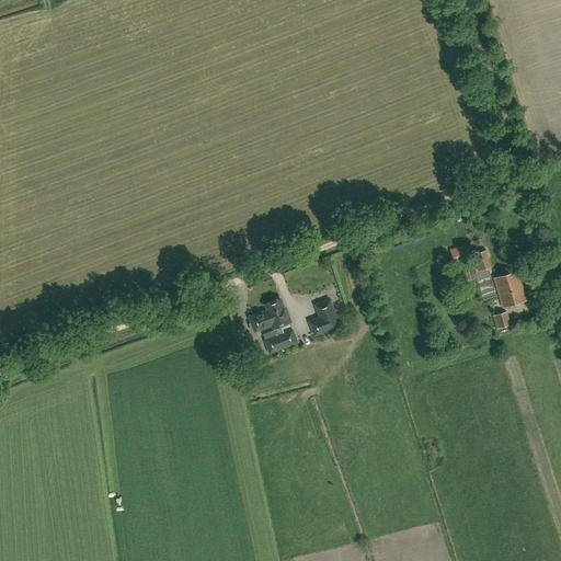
[(468,255),(465,244),(451,249),(454,259),(468,255)]
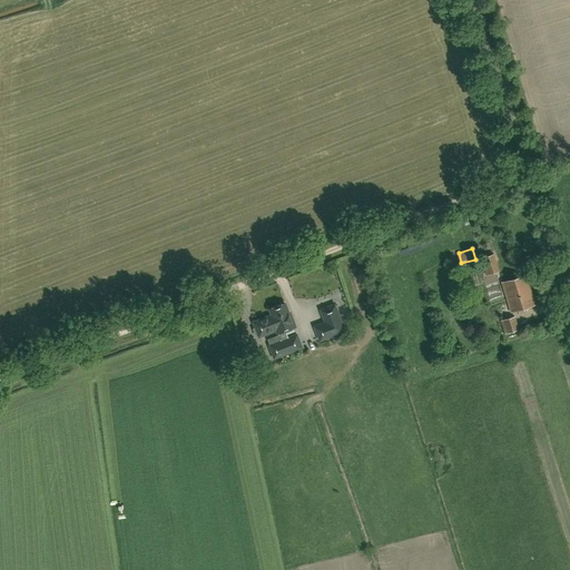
[(494,253),(482,257),(487,274),(500,271),(494,253)]
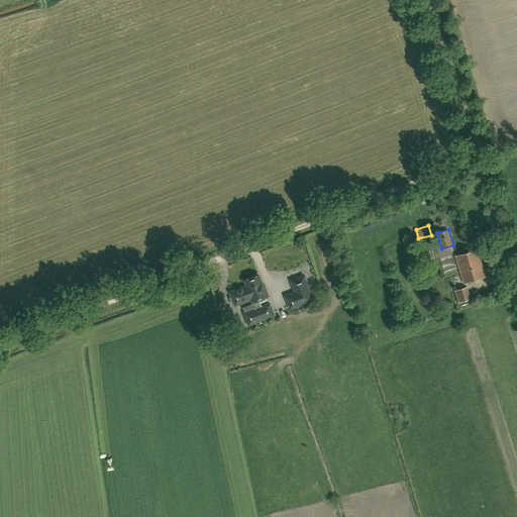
[(478,249),(456,255),(463,282),(486,276),(478,249)]
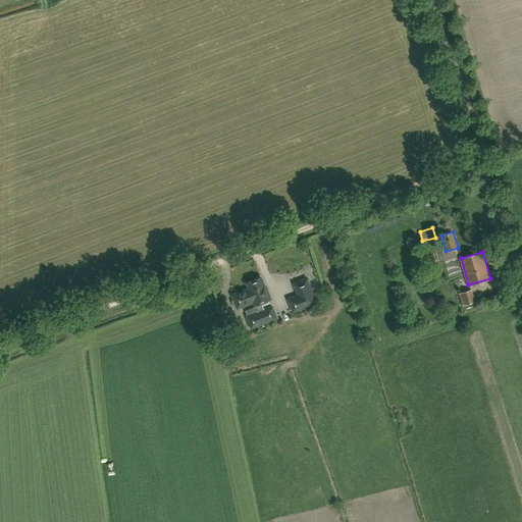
[(451,274),(463,272),(461,262),(449,264),(451,274)]
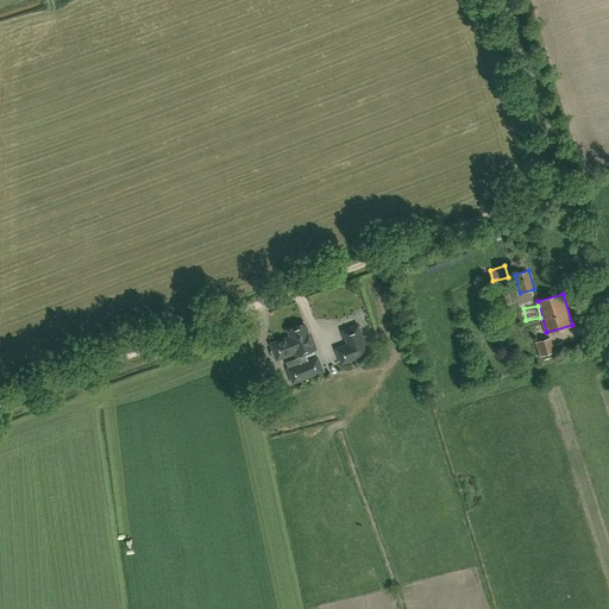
[(332,346),(339,364),(368,352),(357,322),(339,330),(344,341),(332,346)]
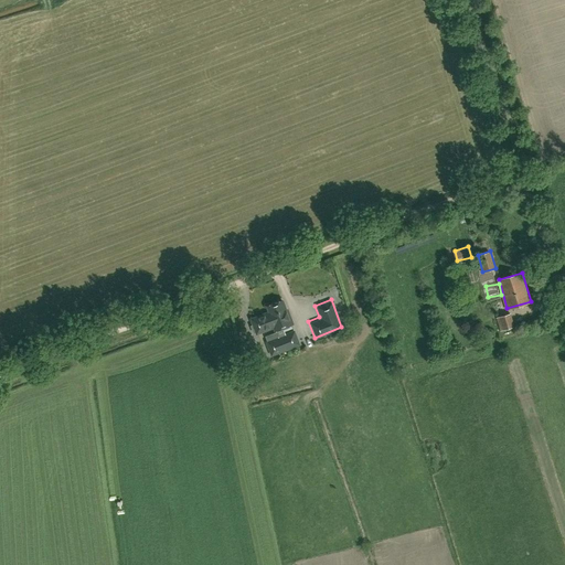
[(267,342),(273,354),(292,347),(287,334),(286,334),(283,328),(294,323),(289,315),(288,315),(283,300),(280,301),(278,300),(274,302),(273,305),(268,306),(270,311),(252,319),(254,324),(251,326),(254,334),(257,332),(257,333),(274,327),(276,330),(279,338),(267,342)]
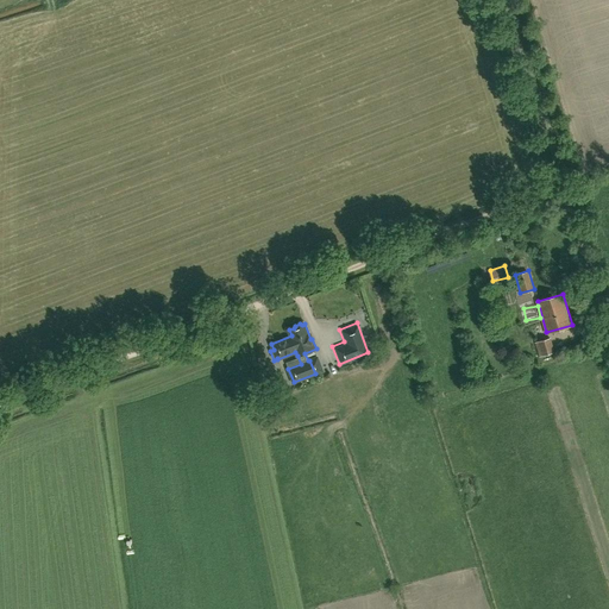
[(539,357),(554,352),(551,338),(535,343),(539,357)]
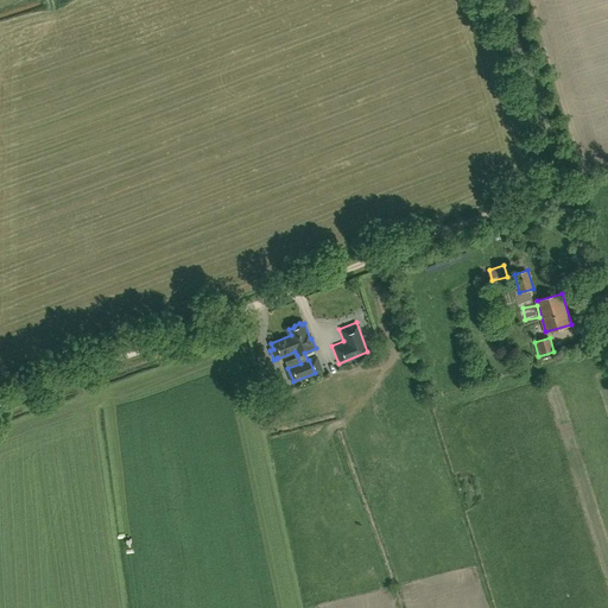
[(309,360),(315,373),(322,371),(317,356),(309,360)]
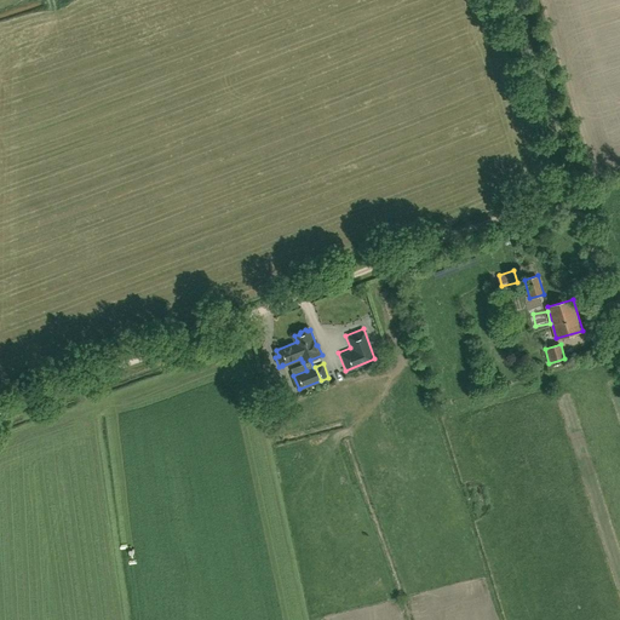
[(300,405),(302,415),(310,414),(309,403),(300,405)]
